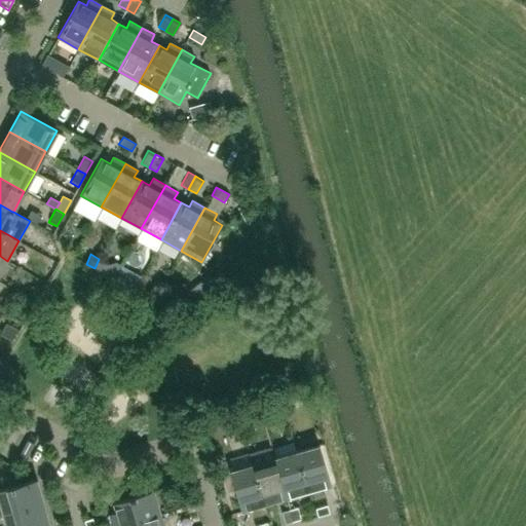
[(0,274),(5,266),(11,270),(14,264),(7,261),(0,256),(0,274)]
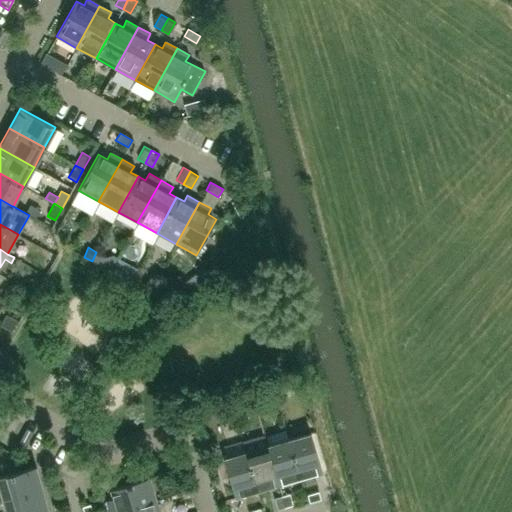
[(155,284),(150,293),(160,298),(165,290),(155,284)]
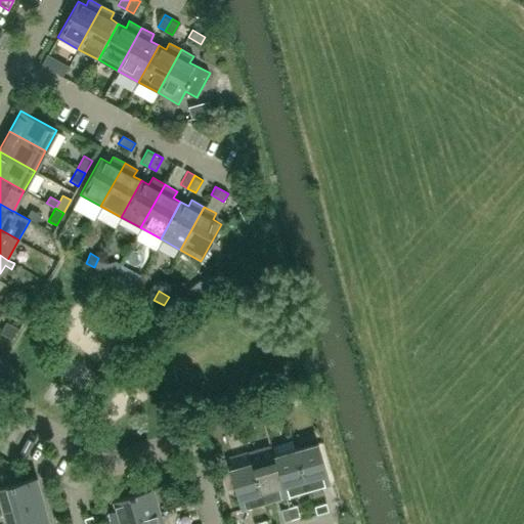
[(329,483),(317,443),(295,449),(306,490),(329,483)]
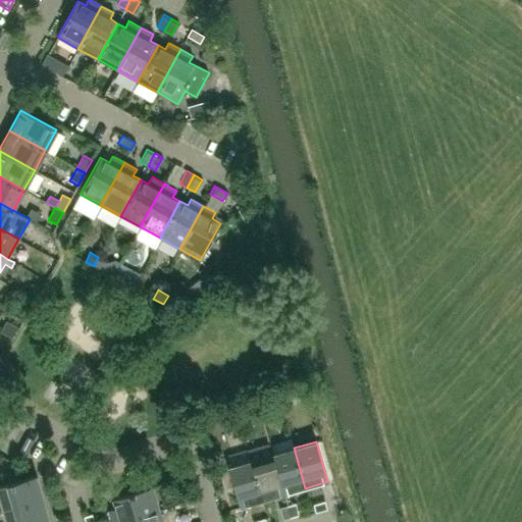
[(283,494),(271,454),(268,444),(248,450),(251,460),(262,501),(283,494)]
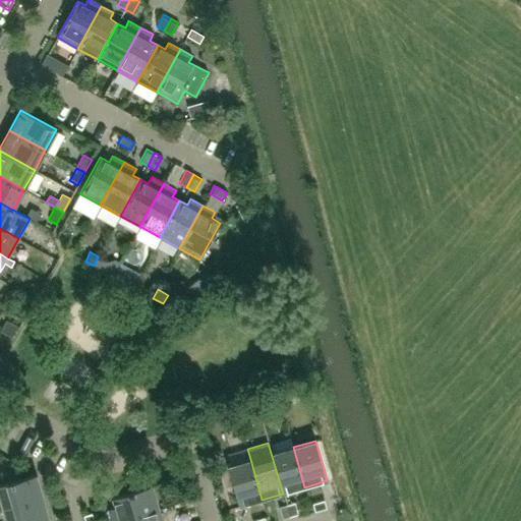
[(304,487),(293,447),(271,453),(283,494),(304,487)]
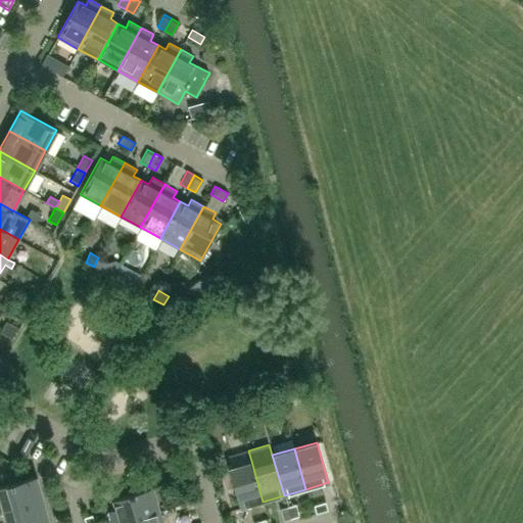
[(263,502),(251,461),(228,468),(240,508),(263,502)]
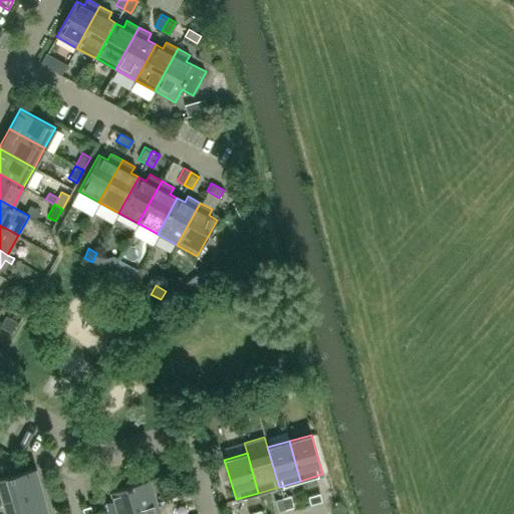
[(36,490),(30,468),(0,476),(0,495),(1,500),(36,490)]
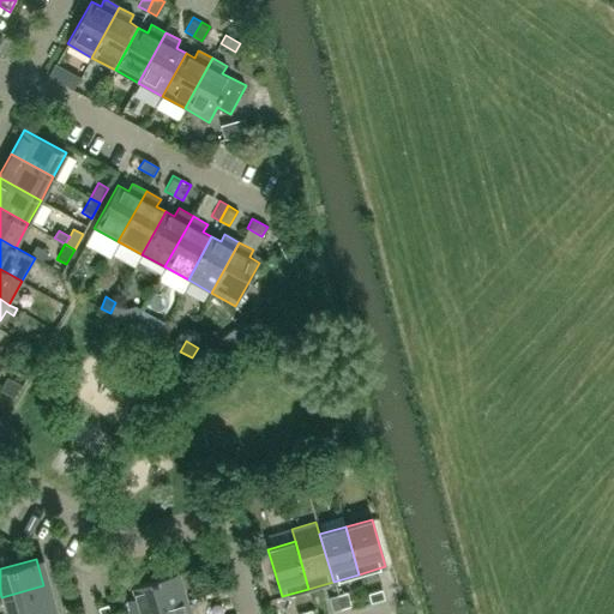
[(134,613),(186,600),(179,573),(134,585),(131,587),(134,597),(126,600),(130,613),(134,613)]
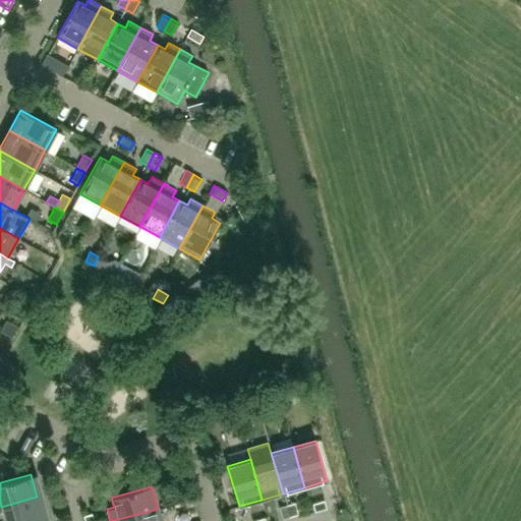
[(34,520),(43,518),(37,497),(1,507),(5,520),(34,520)]
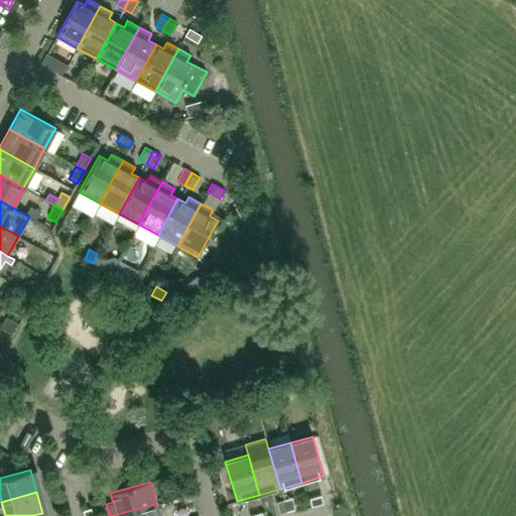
[(323,503),(320,495),(306,499),(309,507),(323,503)]
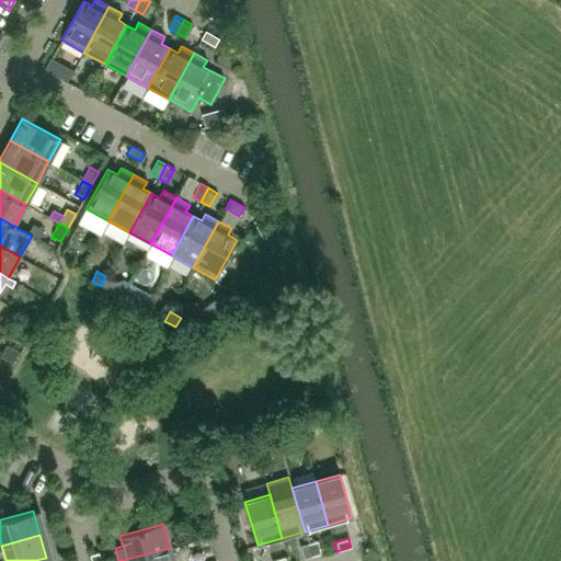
[(321,556),(317,540),(308,542),(312,558),(321,556)]
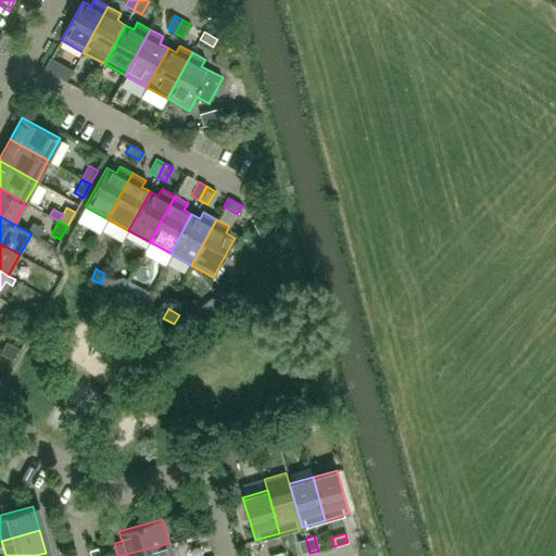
[(310,553),(305,538),(297,541),(302,555),(310,553)]
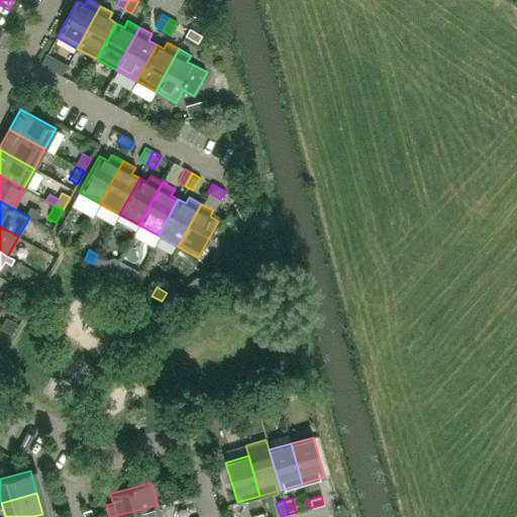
[(160,516),(157,505),(113,516),(160,516)]
